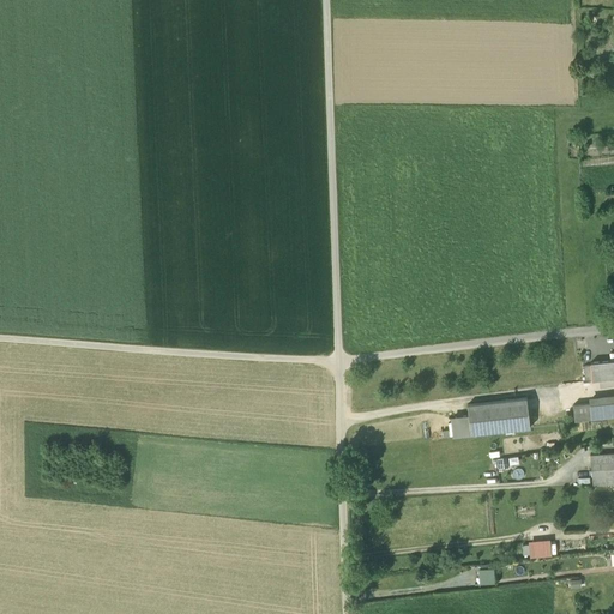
[(612,377),(609,361),(590,363),(591,380),(612,377)]
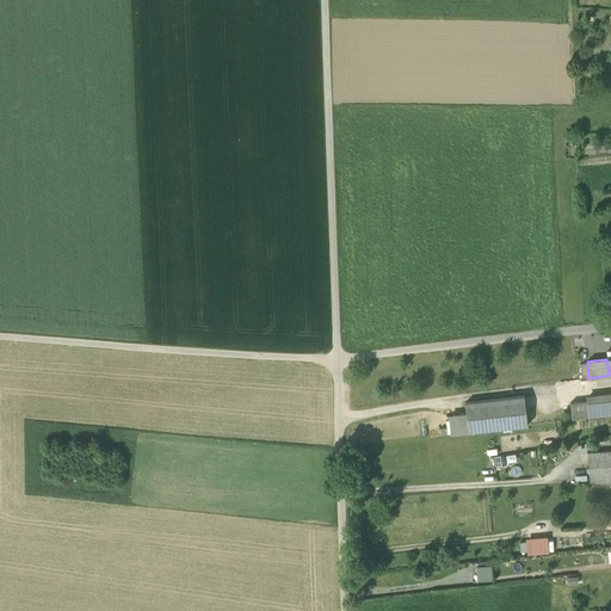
[(610,415),(610,395),(586,399),(586,402),(588,419),(610,415)]
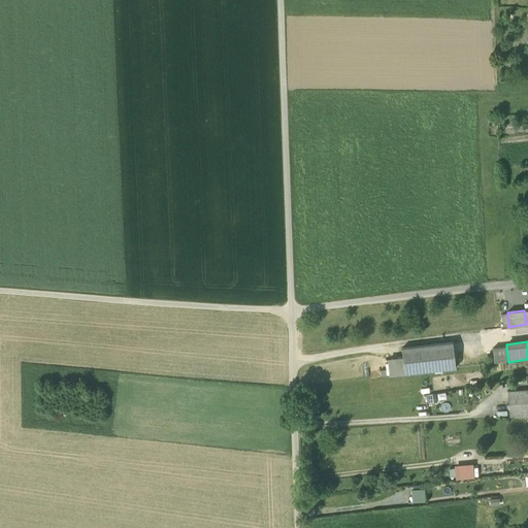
[(453,342),(402,348),(402,356),(404,372),(456,367),(453,342)]
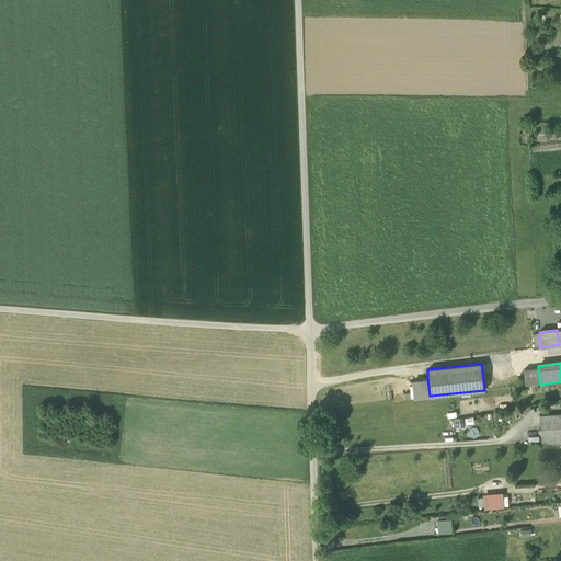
[(538,369),(524,371),(526,386),(540,385),(538,369)]
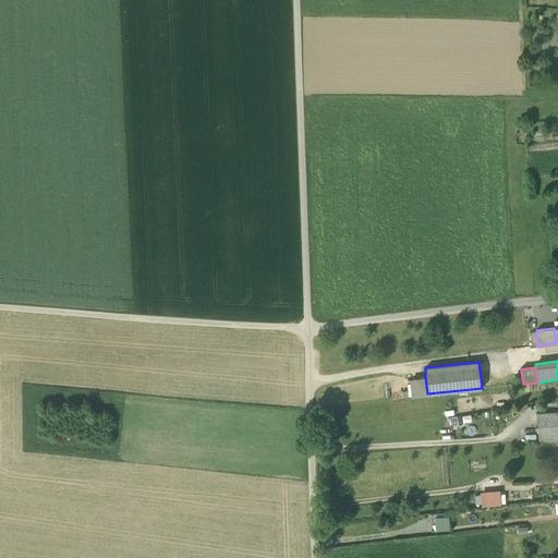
[(411,396),(427,393),(425,376),(410,378),(411,396)]
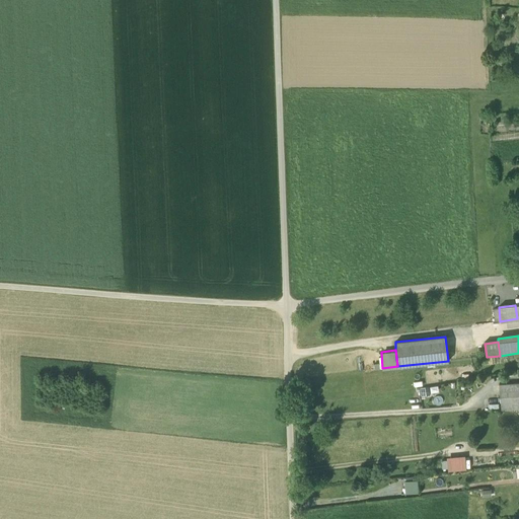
[(518,382),(499,384),(501,411),(518,409),(518,382)]
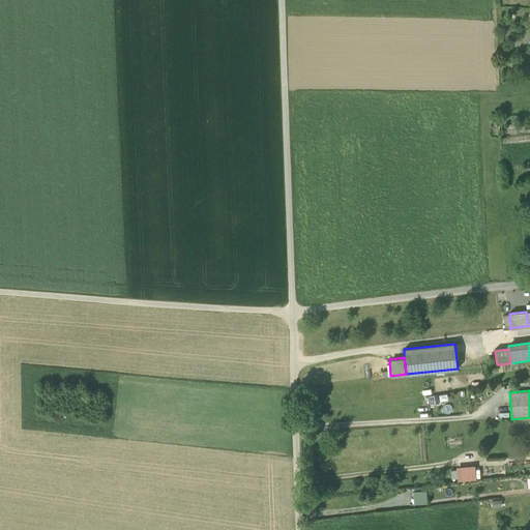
[(425,502),(423,490),(411,492),(413,504),(425,502)]
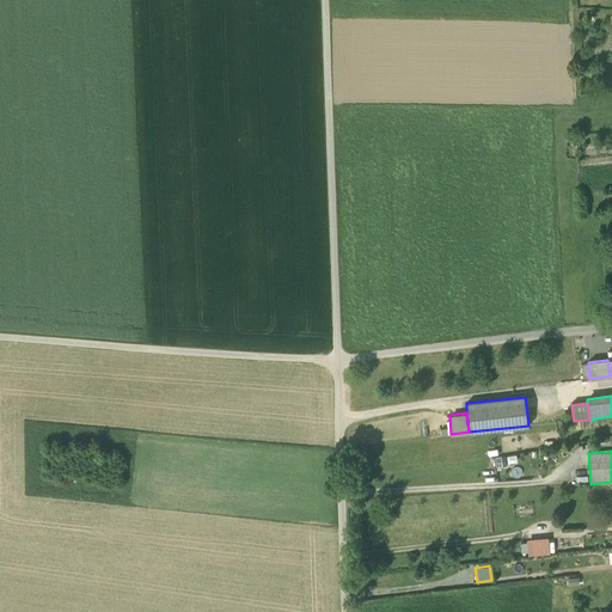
All buildings are outlined.
